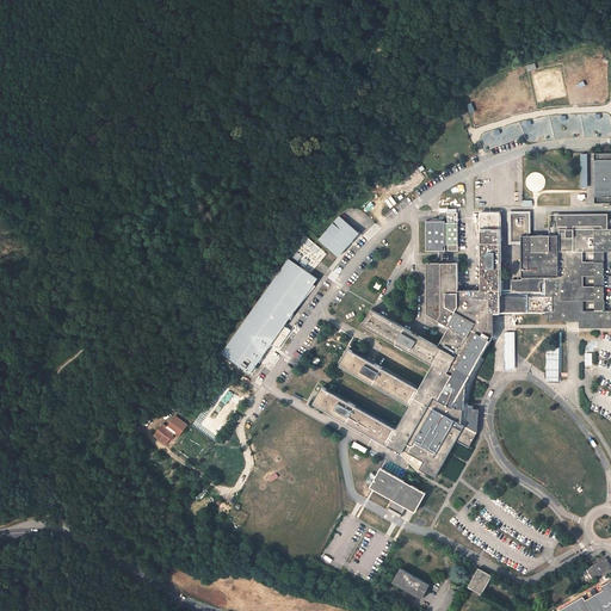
[(547,117),(525,121),(526,125),(535,123),(536,131),(547,129),(547,125),(548,125),(547,117)]
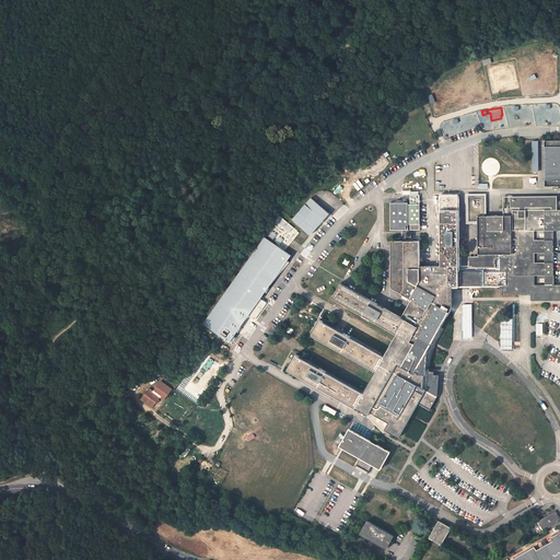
[(462,131),(471,128),(470,124),(471,124),(470,117),(463,119),(465,125),(459,127),(462,131)]
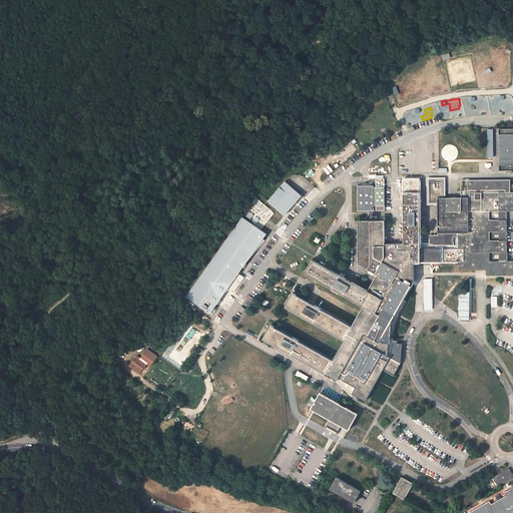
[(512,127),(499,128),(499,134),(500,134),(503,134),(503,164),(500,164),(499,164),(499,170),(507,170),(507,173),(512,173),(512,170),(512,127)]
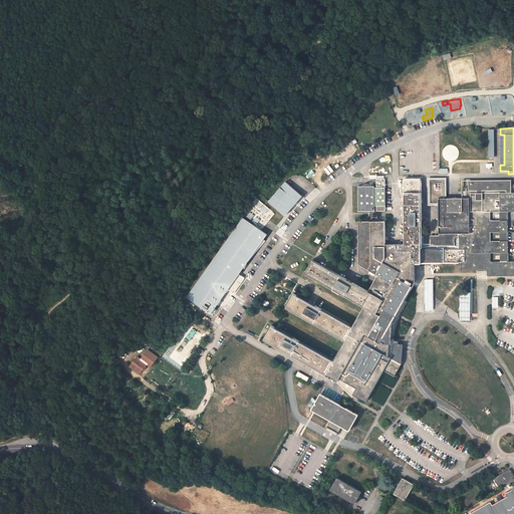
[(513,211),(513,192),(506,193),(506,191),(510,191),(510,181),(469,182),(469,198),(462,198),(439,198),(439,233),(434,233),(434,239),(430,239),(430,245),(455,245),(455,237),(459,237),(459,248),(421,249),(420,179),(405,180),(405,244),(386,244),(386,222),(371,222),(358,222),(358,264),(377,275),(375,279),(373,283),(369,292),(312,260),(305,273),(363,306),(352,326),(293,293),(286,306),(344,340),(334,359),(271,325),(264,338),(338,380),(340,377),(356,388),(353,394),(366,401),(384,369),(395,375),(402,363),(392,357),(394,338),(392,338),(392,323),(406,299),(416,282),(416,262),(434,262),(459,262),(459,269),(477,269),(477,267),(488,267),(488,271),(488,276),(513,275),(513,261),(509,262),(501,262),(491,262),(491,253),(500,253),(509,253),(509,241),(501,241),(490,241),(491,232),(500,232),(509,232),(508,220),(500,220),(490,221),(490,212),(500,212),(508,212),(513,211)]
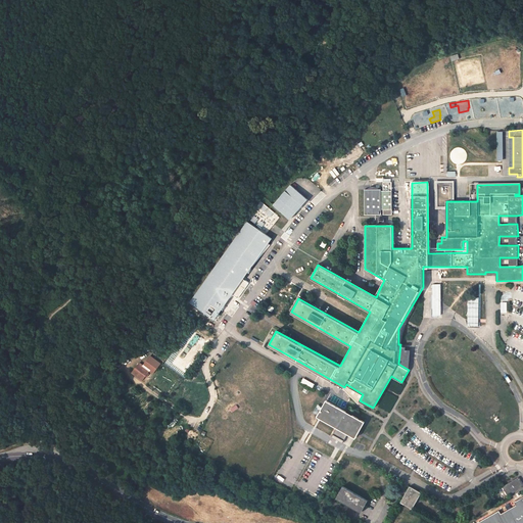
[(382,190),(365,190),(365,216),(382,216),(382,214),(383,214),(383,216),(392,216),(392,209),(392,192),(392,183),(384,183),(384,191),(382,191),(382,190)]
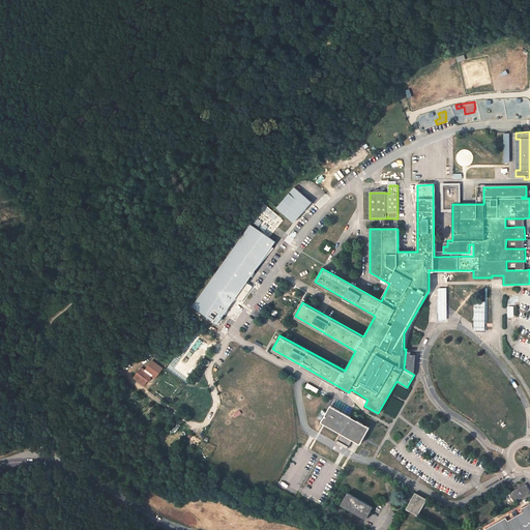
[(483,185),(476,185),(476,204),(483,204),(483,187),(526,186),(526,185),(483,185)]
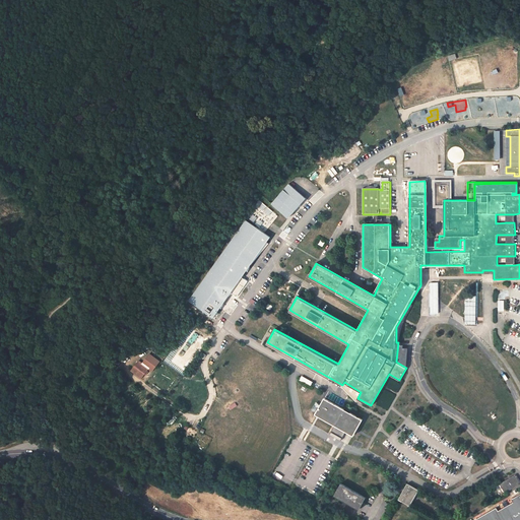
[(289,184),(272,203),(288,218),(306,198),(289,184)]
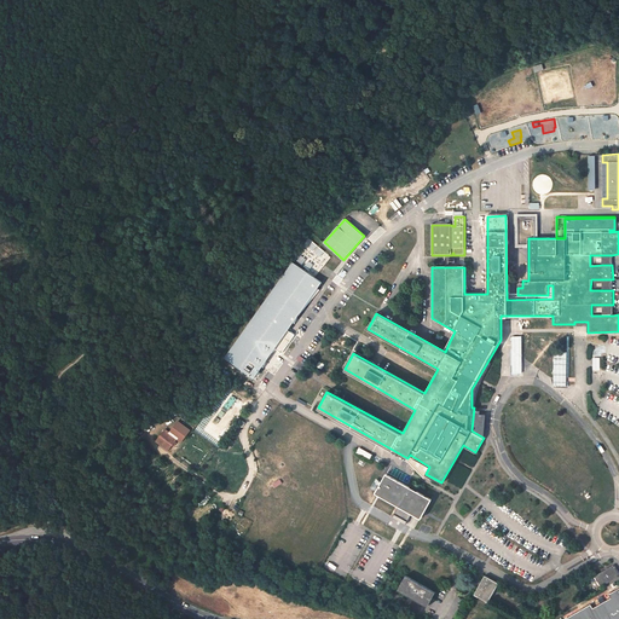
[(328,255),(308,237),(301,246),(304,247),(322,262),(328,255)]
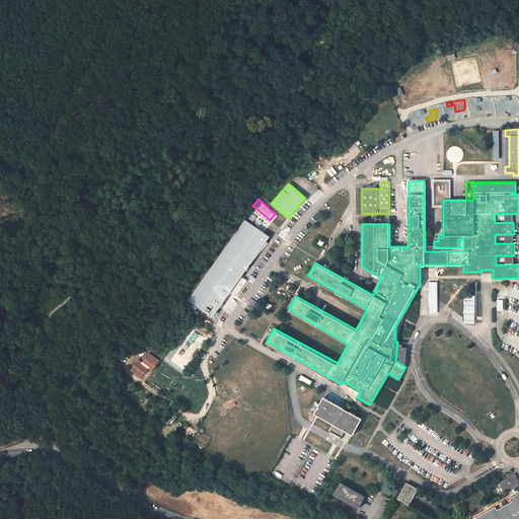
[(252,210),(250,208),(245,215),(256,224),(263,229),(268,222),(252,210)]
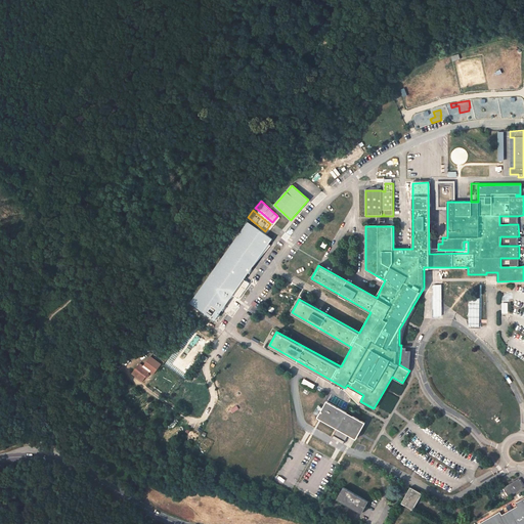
[(510,224),(518,224),(518,216),(510,216),(510,224)]
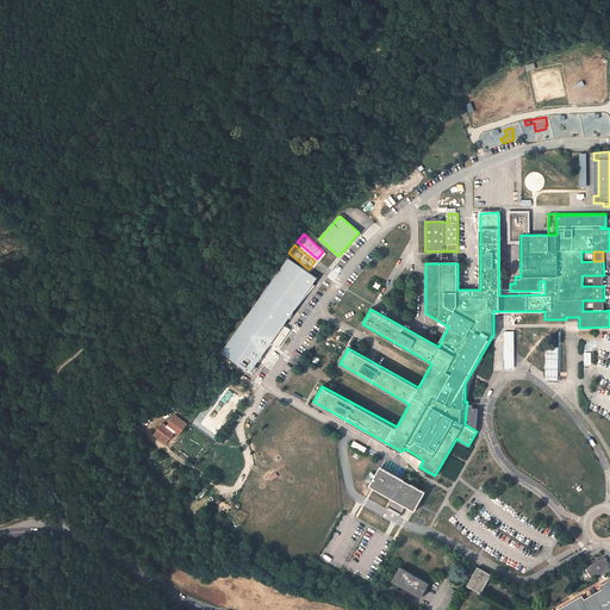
[(288,257),(222,353),(250,373),(317,278),(288,257)]
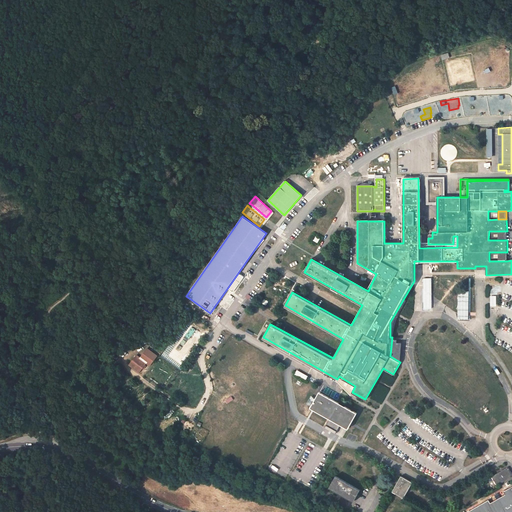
[(507,240),(507,231),(498,231),(499,240),(507,240)]
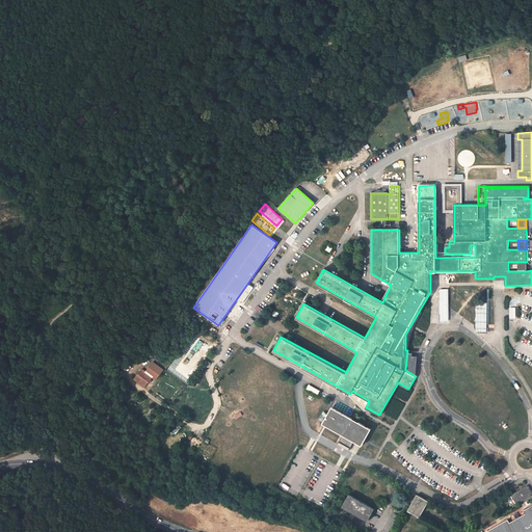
[(527,271),(527,262),(517,262),(519,271),(527,271)]
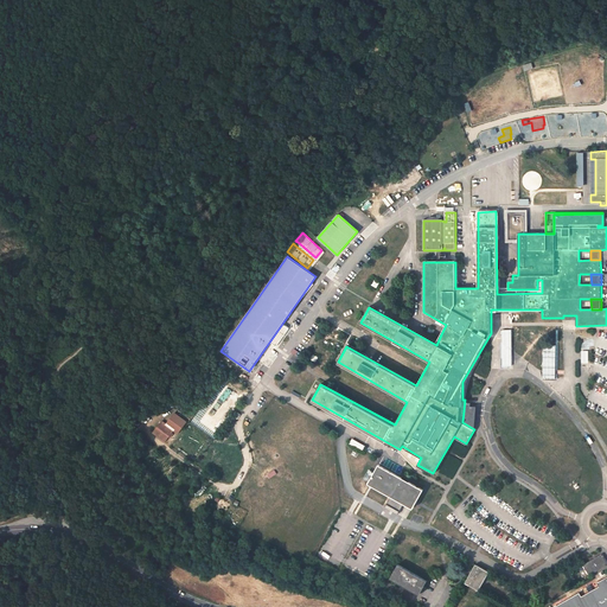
[(474,370),(481,356),(479,353),(462,382),(462,400),(465,400),(467,387),(474,370)]
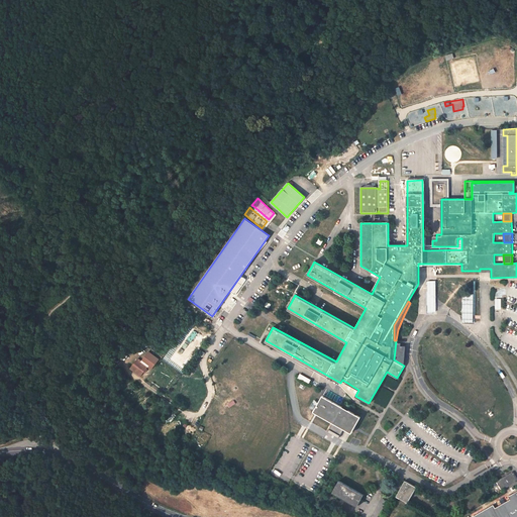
[(204,339),(193,331),(186,340),(189,342),(181,353),(176,350),(171,357),(184,367),(204,339)]
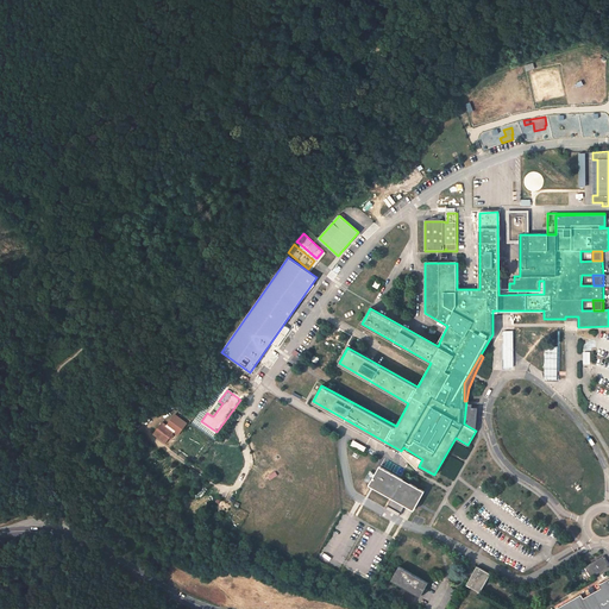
[(217,400),(207,413),(213,416),(223,403),(217,400)]
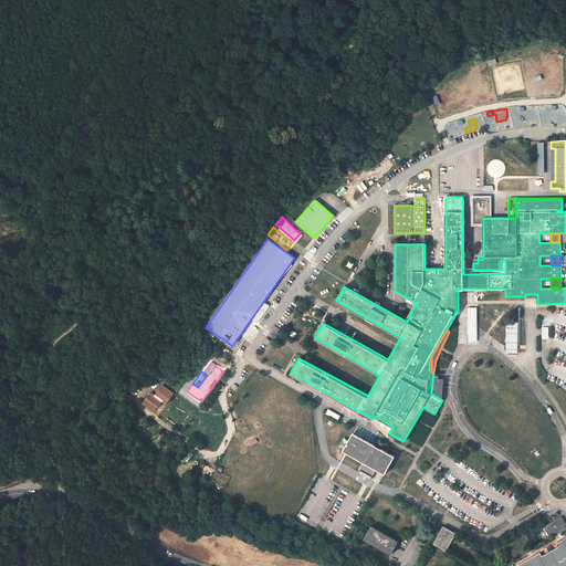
[(442,400),(444,374),(433,373),(431,394),(442,400)]
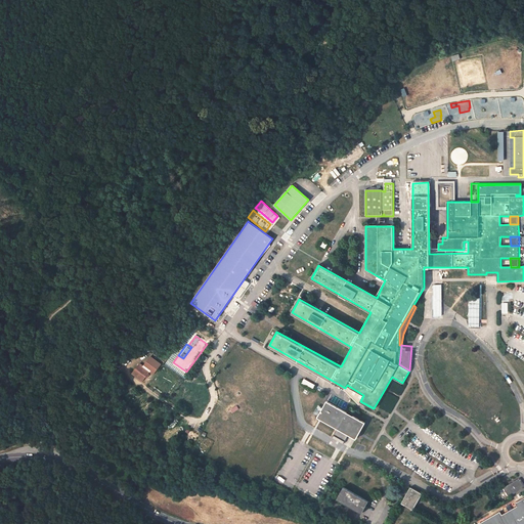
[(150,369),(140,362),(134,370),(144,378),(150,369)]
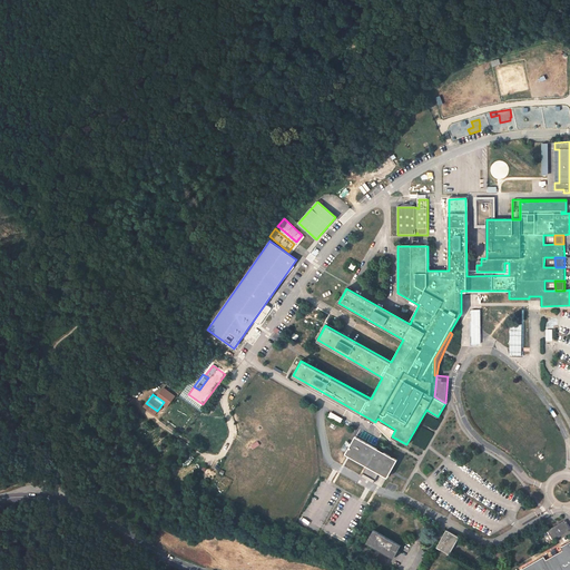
[(157,411),(146,403),(144,404),(156,413),(157,411)]
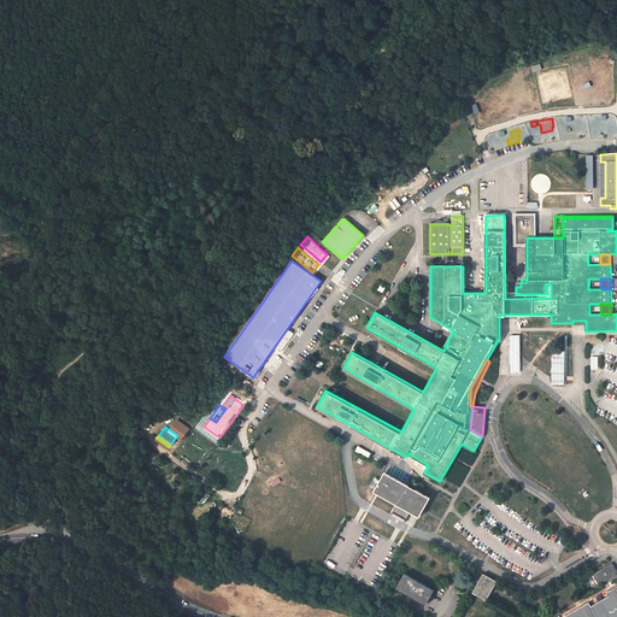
[(369,457),(370,453),(358,447),(357,450),(369,457)]
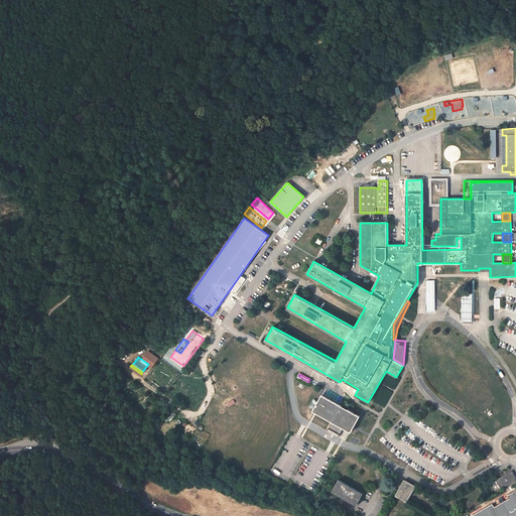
[(339,384),(354,398),(355,395),(358,389),(342,379),(340,382),(339,384)]
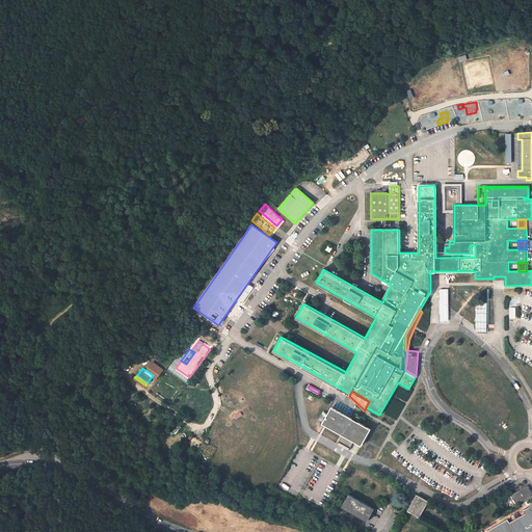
[(362,446),(371,429),(358,422),(357,424),(351,421),(352,419),(331,407),(322,424),(342,435),(337,445),(348,450),(353,442),(362,446)]
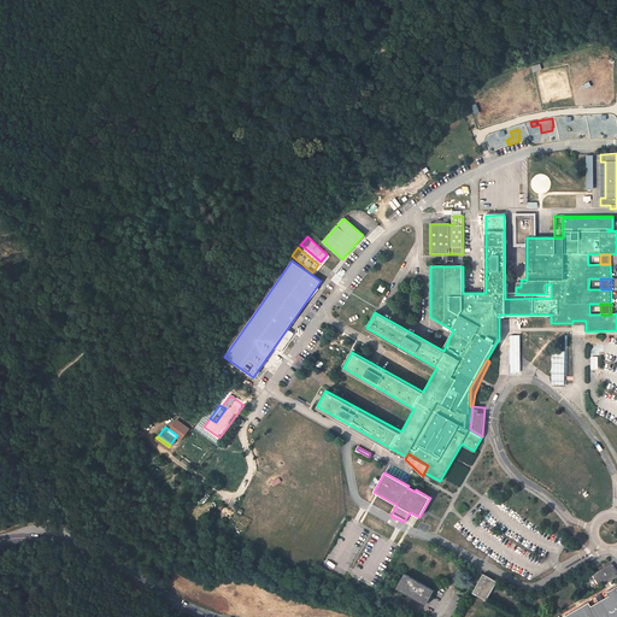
[(616,571),(611,563),(592,575),(599,585),(601,583),(616,574),(616,571)]
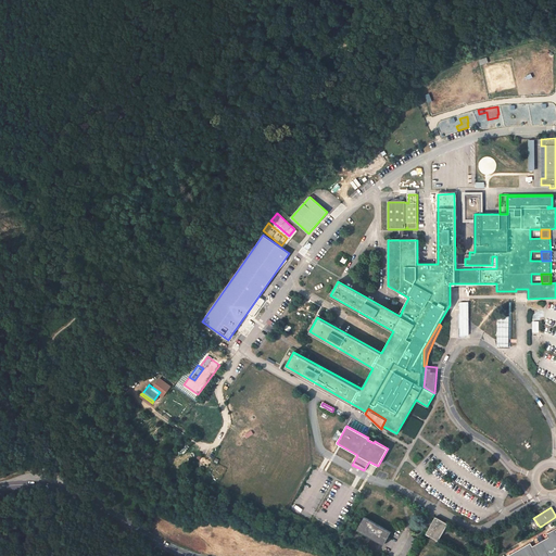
[(439,540),(447,522),(436,516),(426,533),(439,540)]
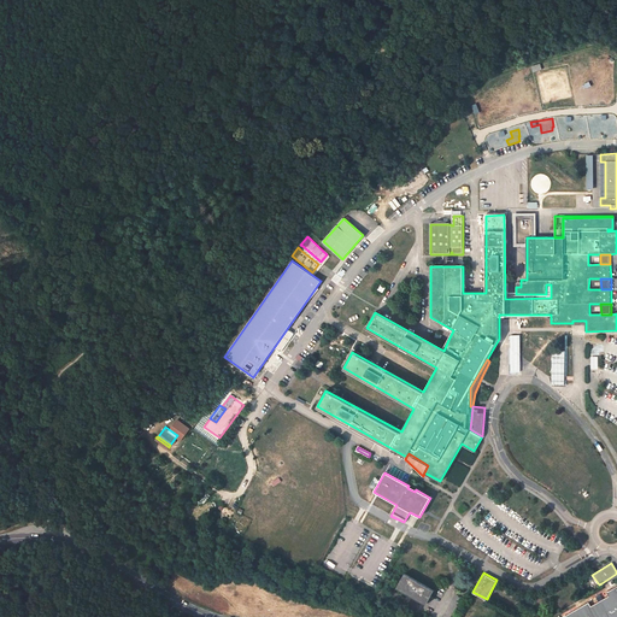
[(425,601),(432,591),(404,575),(397,586),(425,601)]
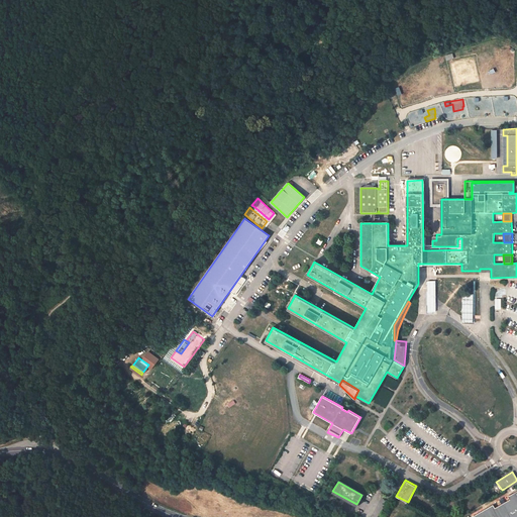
[(493,505),(471,516),(516,516),(516,490),(507,496),(509,499),(495,508),(493,505)]
